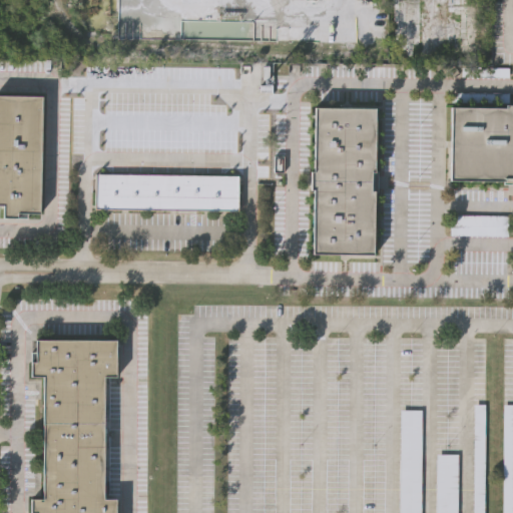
[(0,93),(43,95),(40,210),(19,209),(19,215),(5,215),(5,203),(0,202),(0,93)]
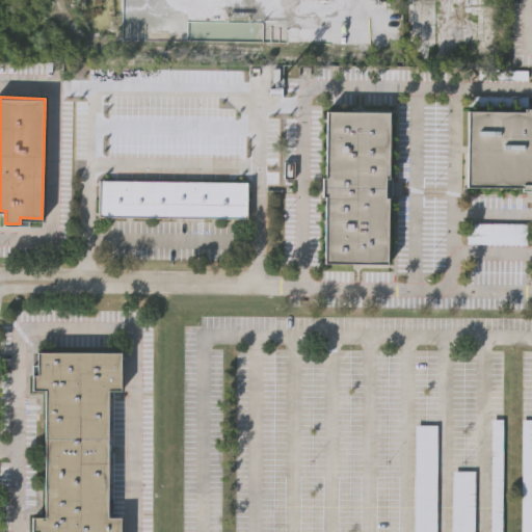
[(326,108),(391,110),(387,264),(325,264),(326,108)]
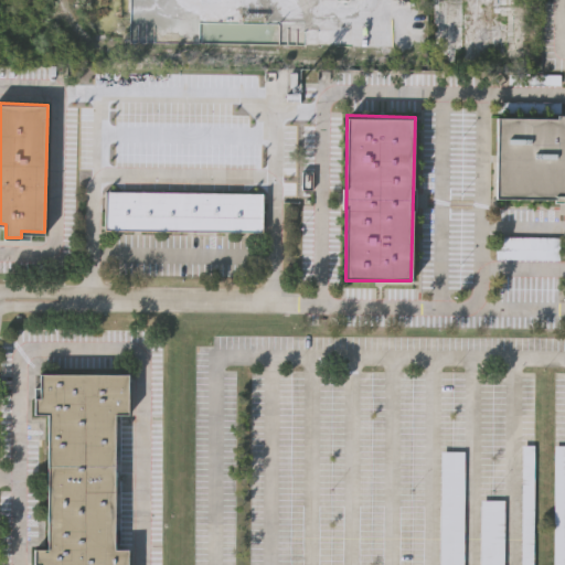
[(499,118),(564,118),(564,195),(497,195),(499,118)]
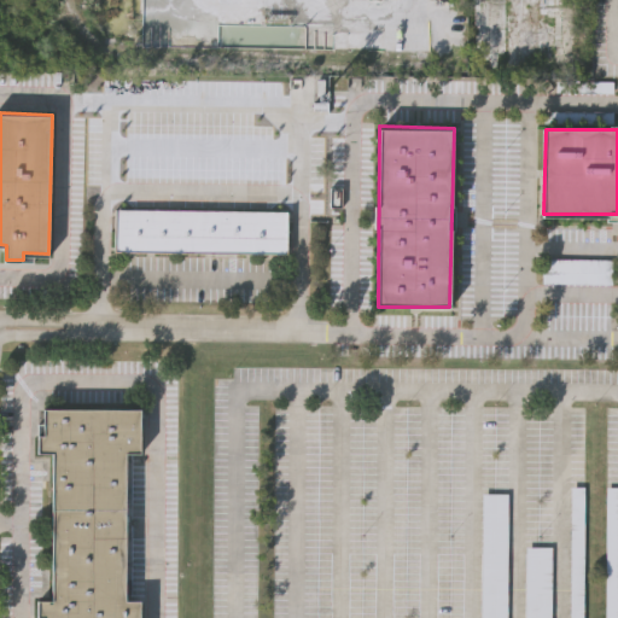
[(284,132),(284,175),(117,174),(117,132),(284,132)]
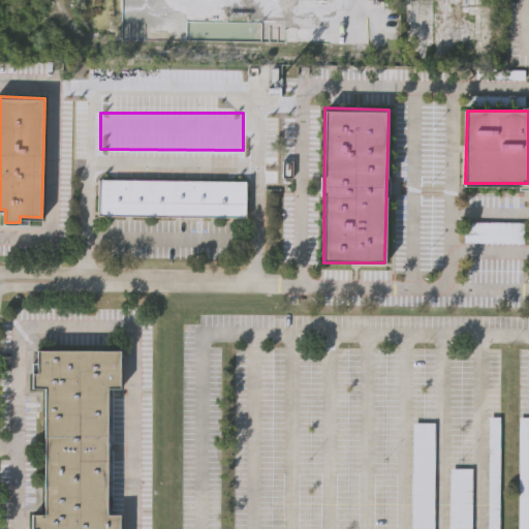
[(246,179),(246,214),(99,213),(99,178),(246,179)]
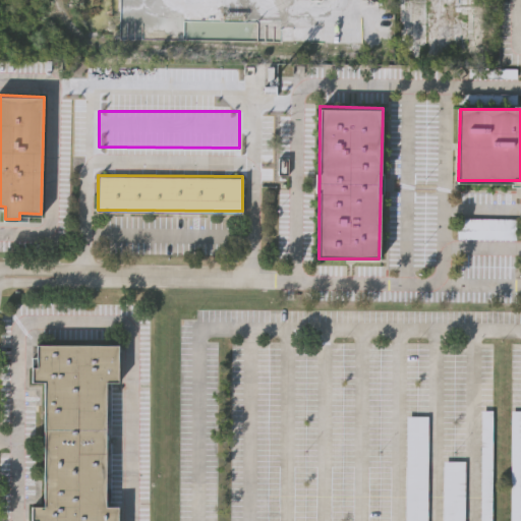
[(455,219),(515,220),(514,238),(455,237),(455,219)]
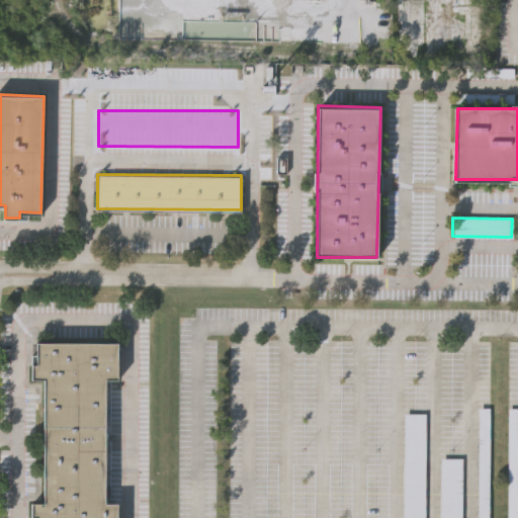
[(117,381),(106,381),(104,505),(116,505),(116,517),(29,517),(29,506),(40,506),(42,381),(30,381),(30,368),(34,368),(35,343),(118,344),(117,381)]
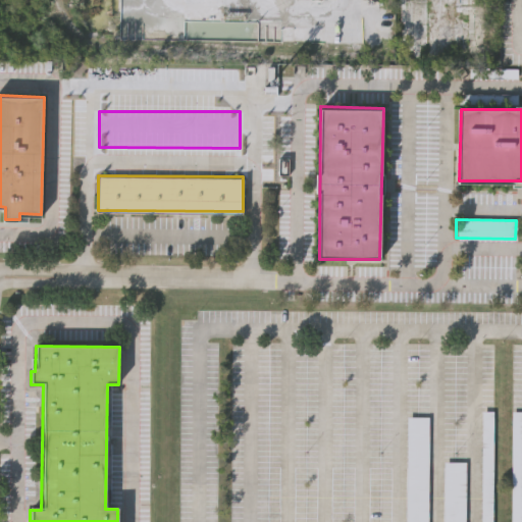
[(478,521),(481,410),(496,410),(492,521),(478,521)]
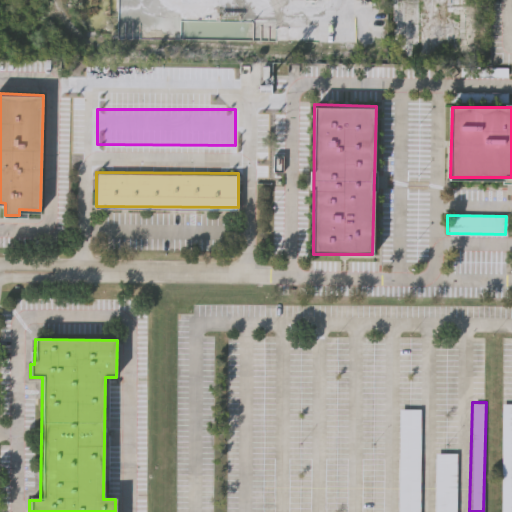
[(511,511),(501,511),(502,403),(511,403),(511,511)]
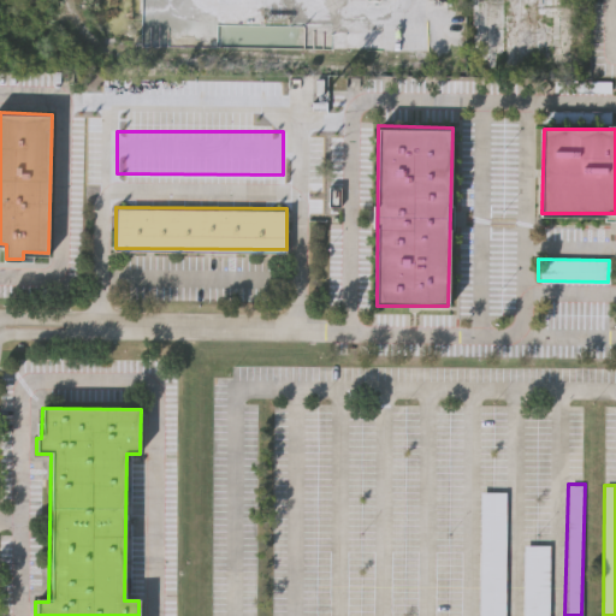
[(478,615),(478,491),(507,491),(507,615),(478,615)]
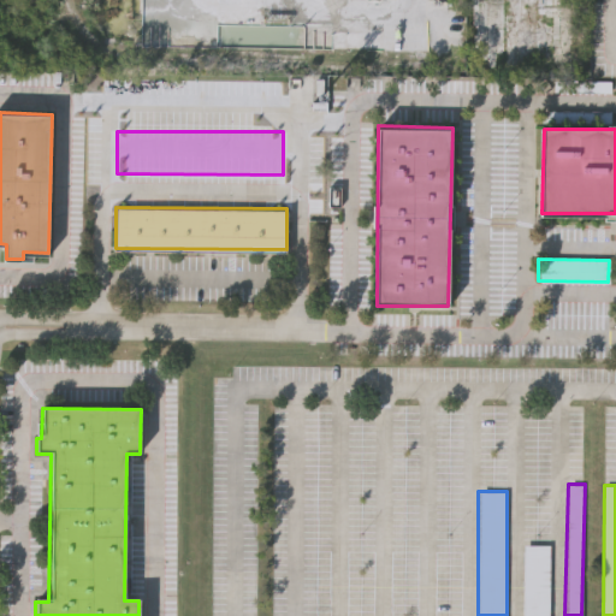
[(522,615),(525,544),(550,545),(548,615),(522,615)]
